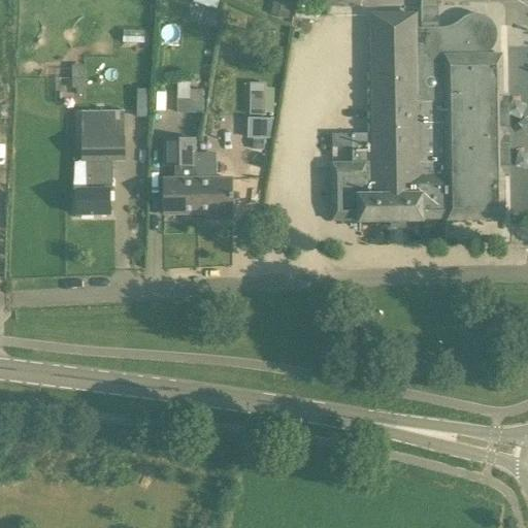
[(196,0),(196,4),(219,8),(220,0),(196,0)]
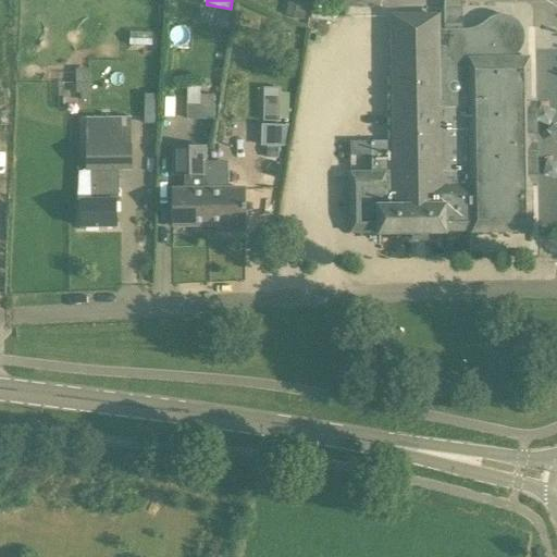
[(350,157),(371,156),(372,174),(350,175),(351,233),(379,232),(379,234),(448,233),(448,232),(472,231),(472,233),(531,232),(528,62),(518,53),(521,47),(523,42),(523,35),(522,29),(519,24),(515,20),(509,16),(504,15),(496,15),(492,17),(486,21),(482,24),(478,26),(473,28),(468,29),(437,31),(437,19),(393,20),(396,143),(350,143),(350,157)]
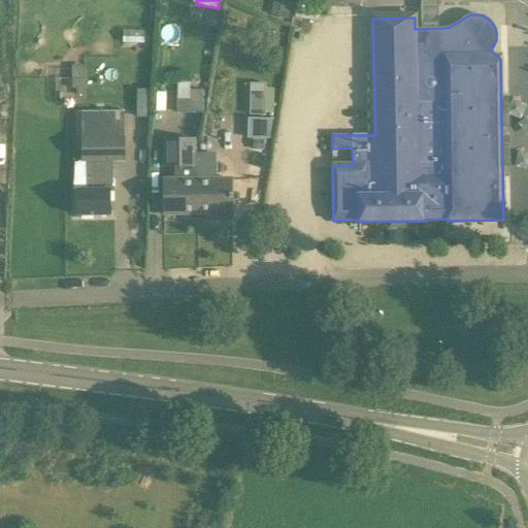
[(267,116),(267,83),(250,83),(250,116),(267,116)]
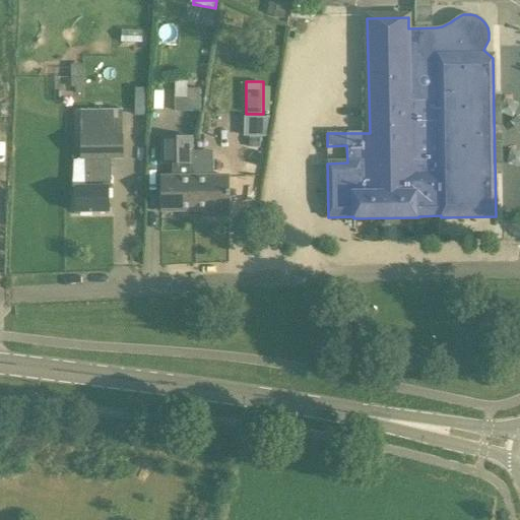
[(200,113),(200,89),(187,89),(187,99),(175,99),(175,113),(200,113)]
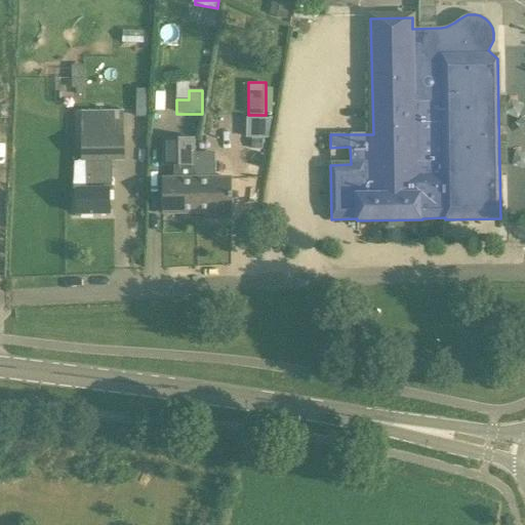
[(86,161),(87,191),(76,191),(77,215),(110,214),(109,191),(112,190),(112,161),(123,161),(123,112),(81,112),(82,161),(86,161)]
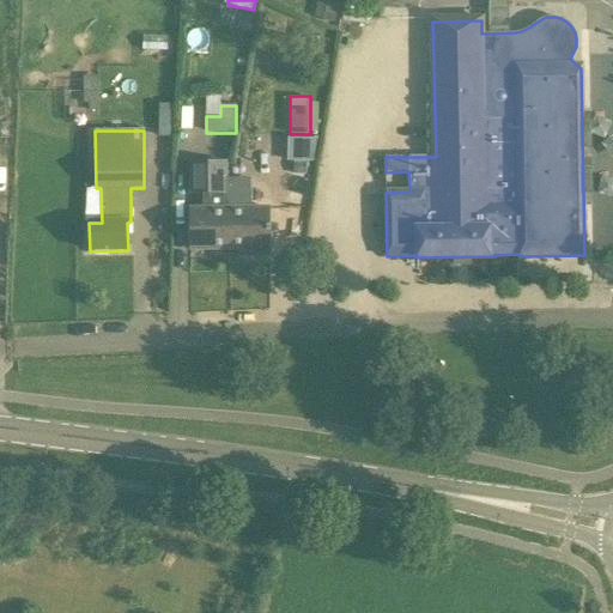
[(289,137),(289,161),(316,162),(316,137),(289,137)]
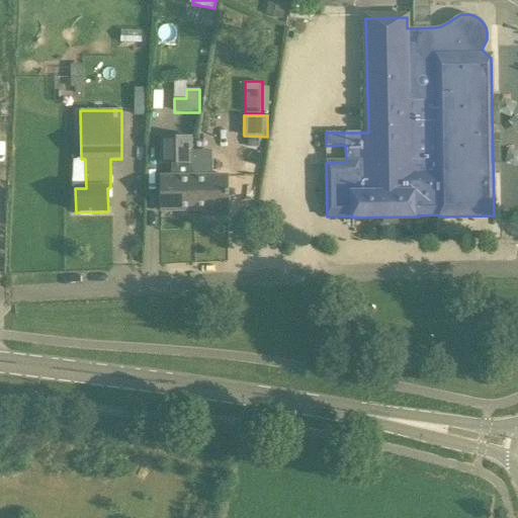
[(171,164),(172,177),(161,177),(161,209),(192,210),(192,151),(192,137),(159,137),(160,164),(171,164)]
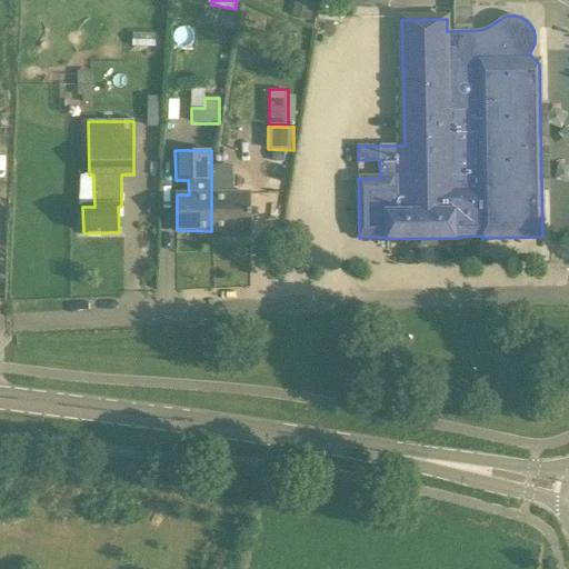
[(248,193),(233,195),(232,165),(211,166),(211,231),(230,231),(230,238),(249,238),(248,193)]
